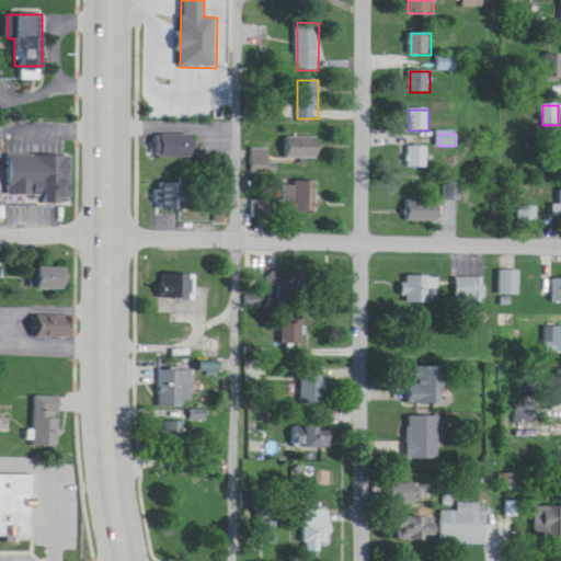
[(192,136),(156,136),(156,159),(192,159),(192,136)]
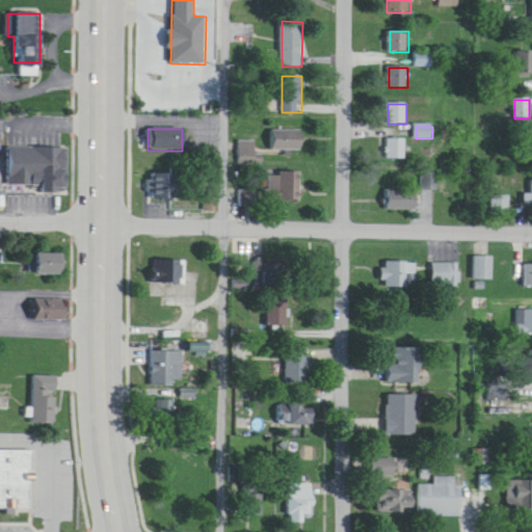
[(270,130),(270,151),(303,151),(303,130),(270,130)]
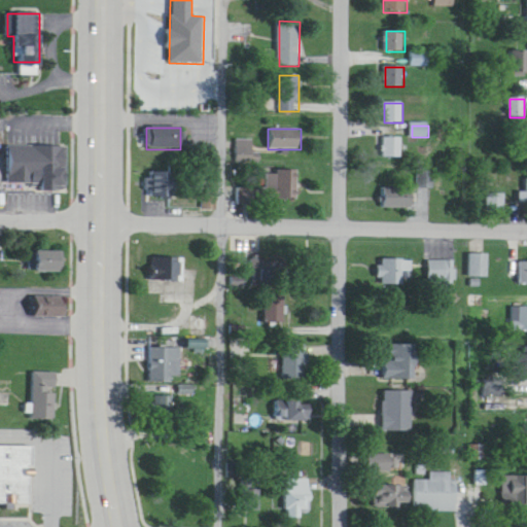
[(383,157),(402,157),(402,138),(383,138),(383,157)]
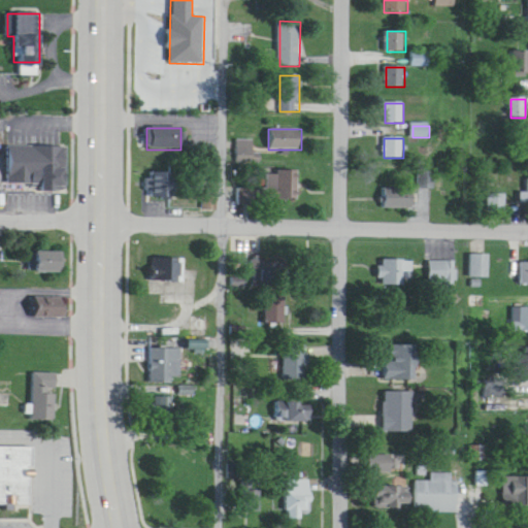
[(235,163),(258,164),(258,156),(253,156),(253,141),(236,140),(235,163)]
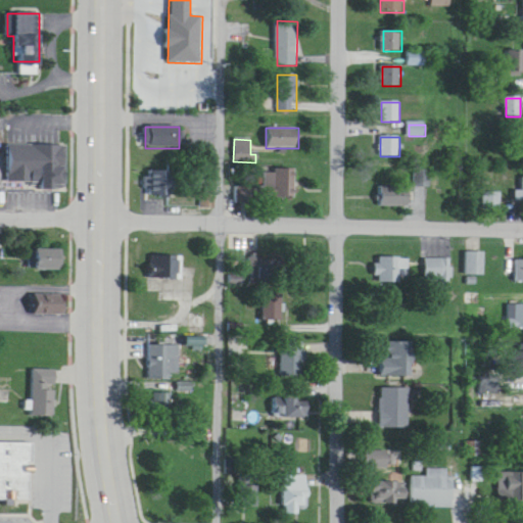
[(64,145),(5,145),(5,190),(64,190),(64,145)]
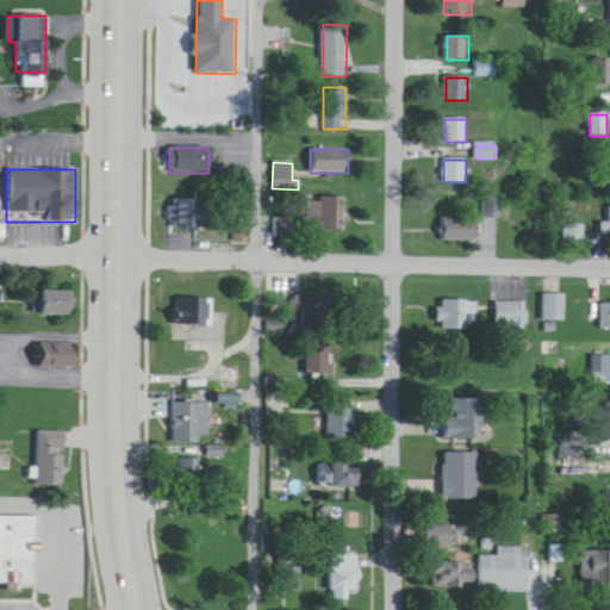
[(307,200),(307,224),(344,224),(344,200),(307,200)]
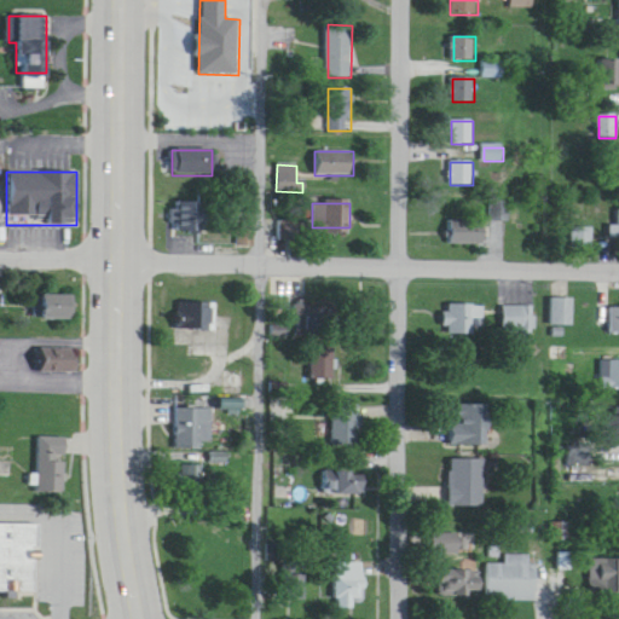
[(493,221),(508,221),(508,203),(493,203),(493,221)]
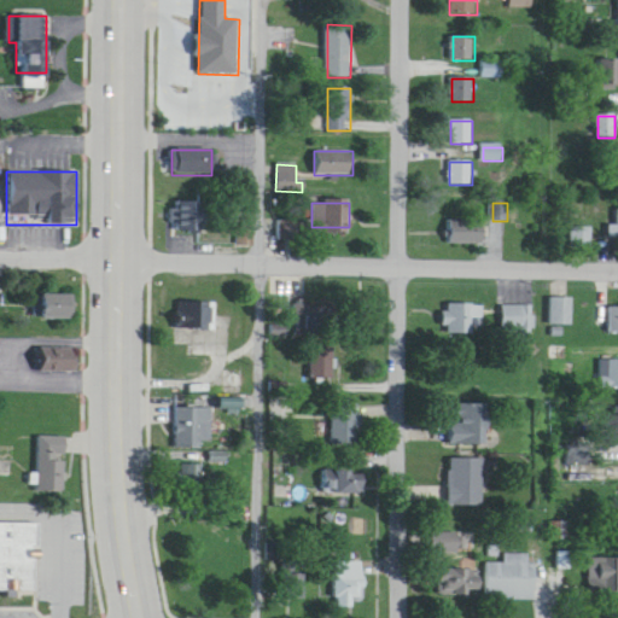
[(485,220),(449,220),(449,244),(485,244),(485,220)]
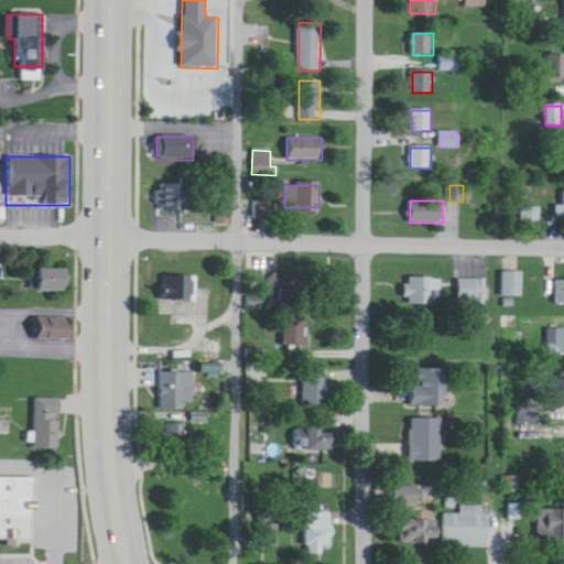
[(538,224),(538,209),(522,209),(522,221),(531,221),(531,224),(538,224)]
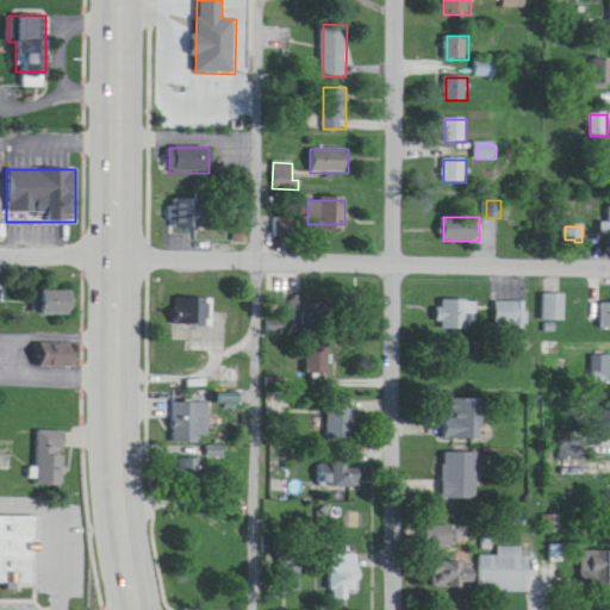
[(31,317),(70,317),(70,292),(31,292),(31,317)]
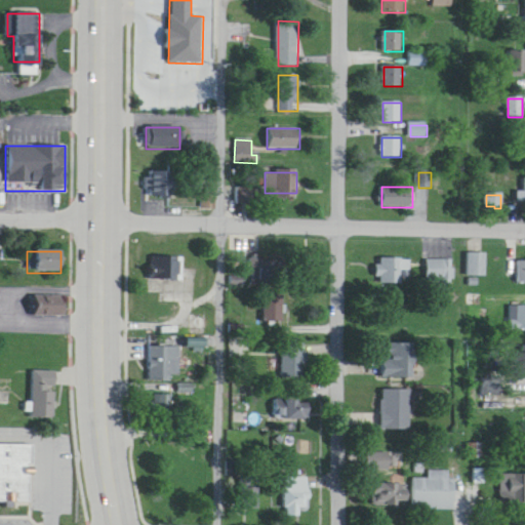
[(486,253),(468,253),(468,277),(486,277),(486,253)]
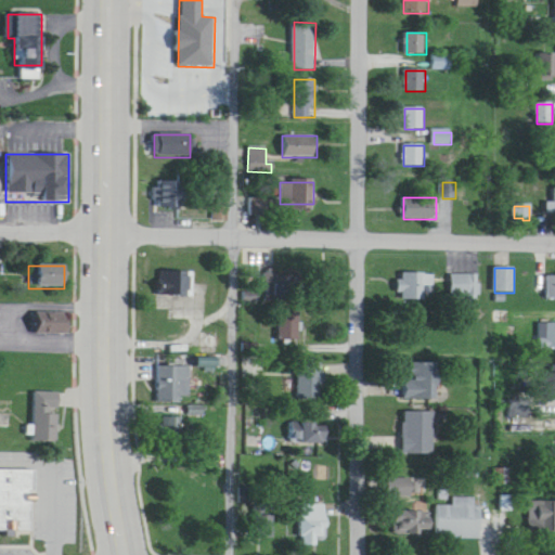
[(191,297),(191,272),(157,272),(157,297),(191,297)]
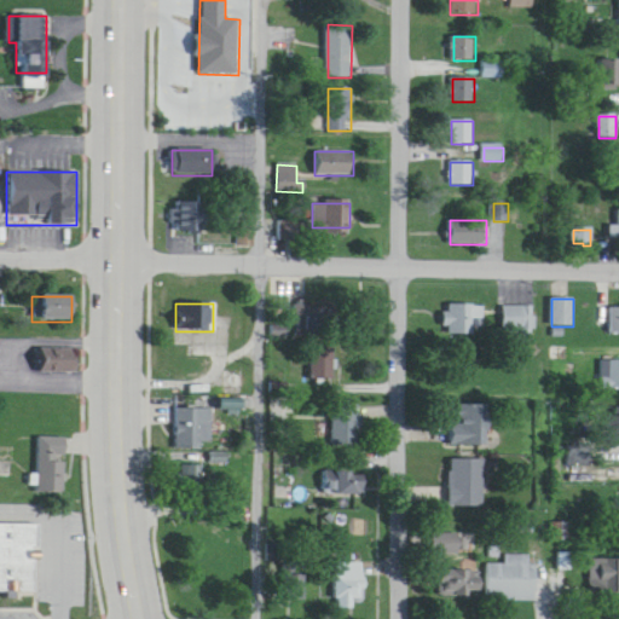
[(474,336),(474,305),(446,305),(446,336),(474,336)]
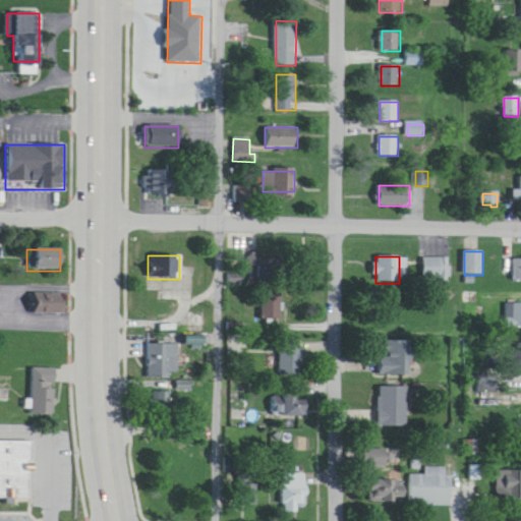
[(448,258),(423,258),(423,279),(448,279),(448,258)]
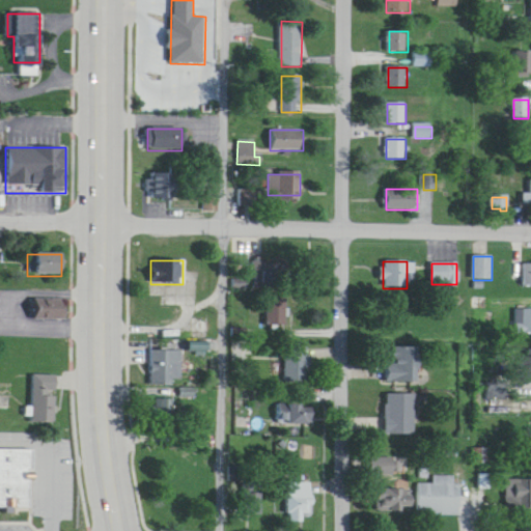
[(264,328),(286,328),(286,300),(264,300),(264,328)]
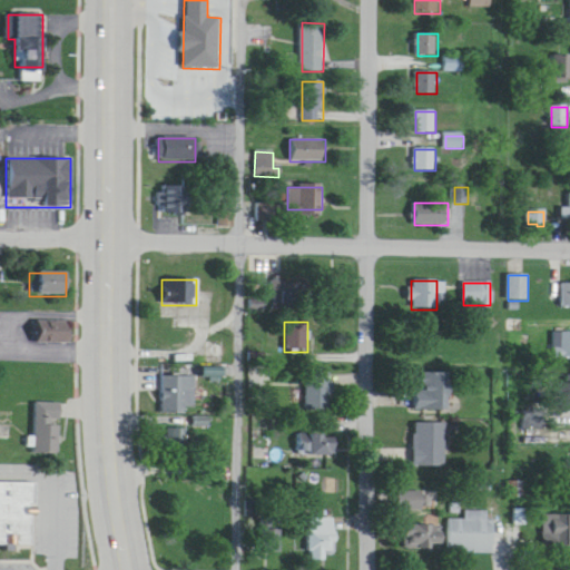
[(38,344),(69,344),(69,333),(38,333),(38,344)]
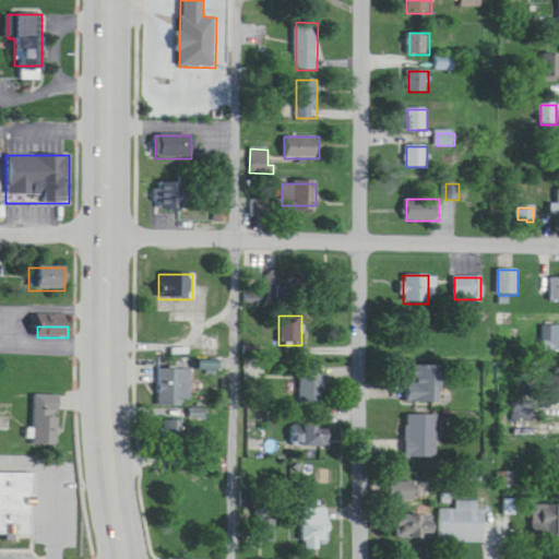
[(558,353),(558,328),(546,329),(546,353),(558,353)]
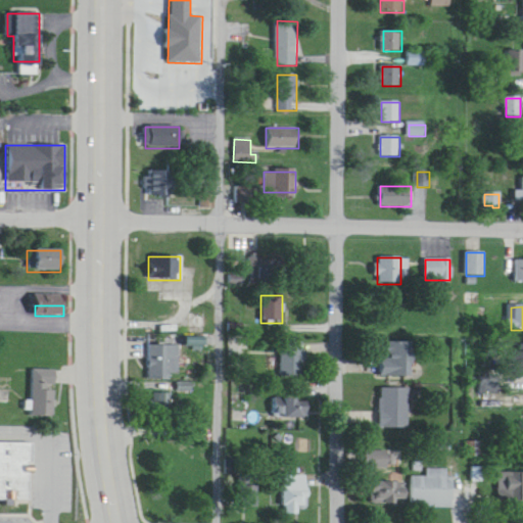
[(206,336),(206,315),(189,315),(189,336),(206,336)]
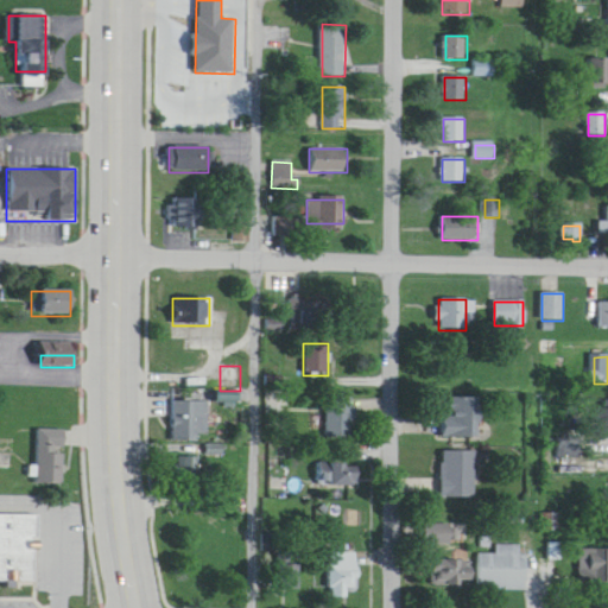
[(479,399),(441,398),(439,439),(477,441),(479,399)]
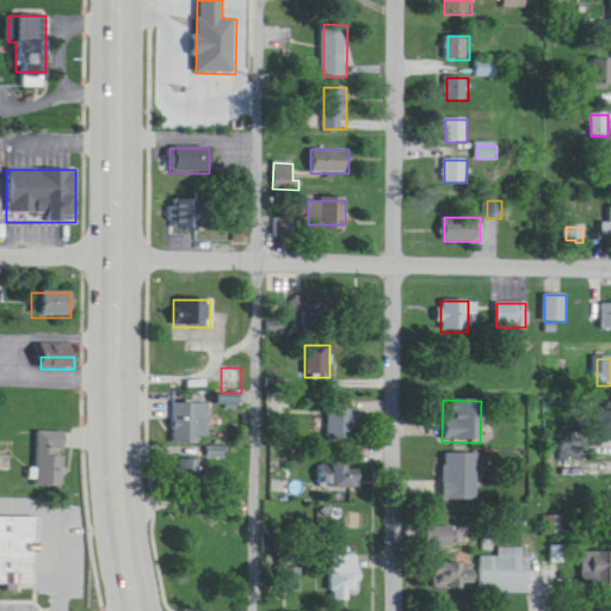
[(353,401),(326,401),(326,442),(353,442),(353,401)]
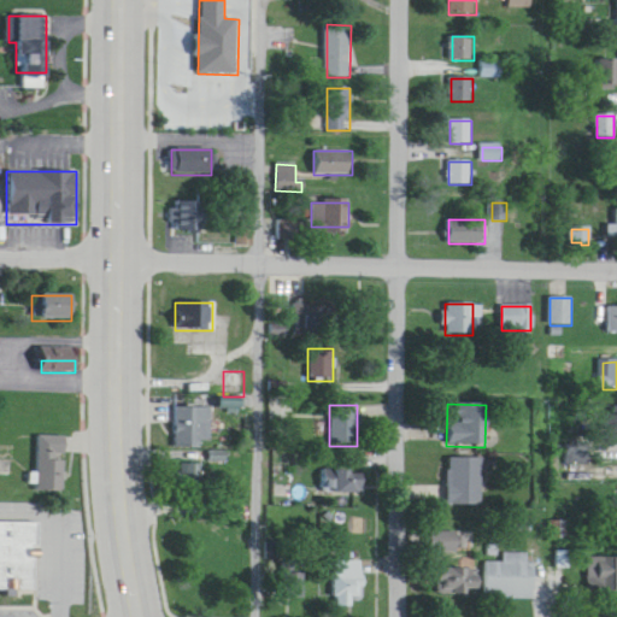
[(201,450),(201,409),(171,409),(171,450),(201,450)]
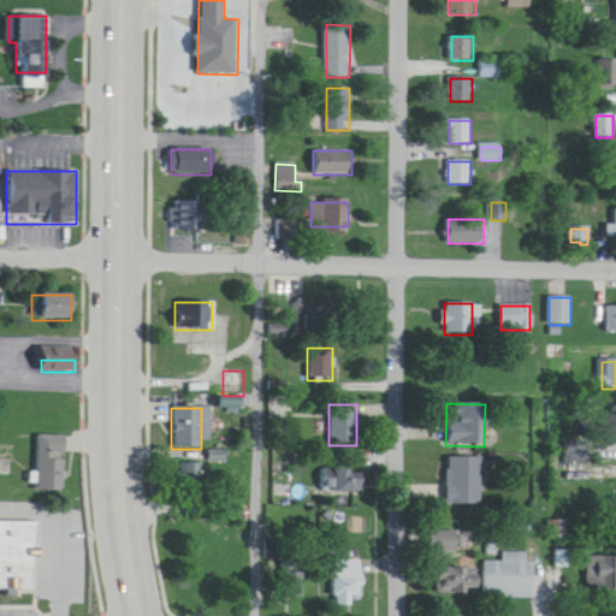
[(615,416),(594,416),(594,443),(615,443),(615,416)]
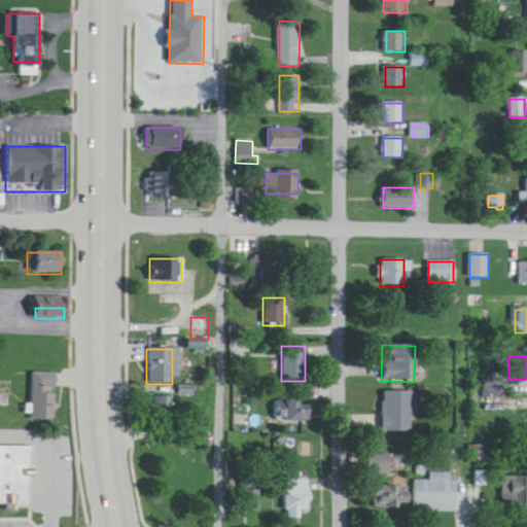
[(30,421),(55,421),(55,374),(30,374),(30,421)]
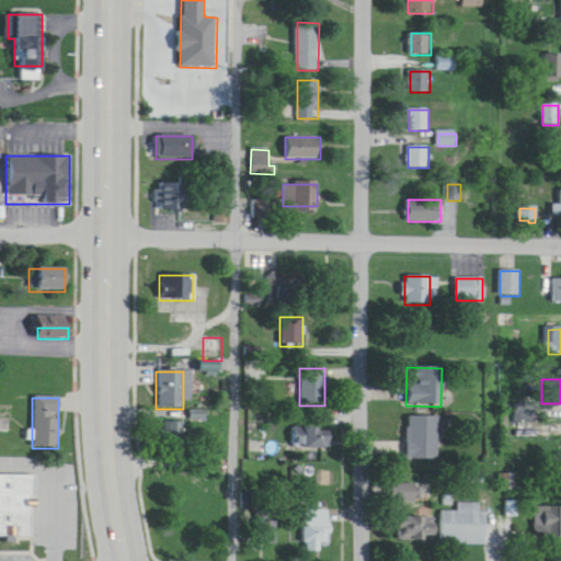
[(436,459),(436,418),(405,418),(405,459),(436,459)]
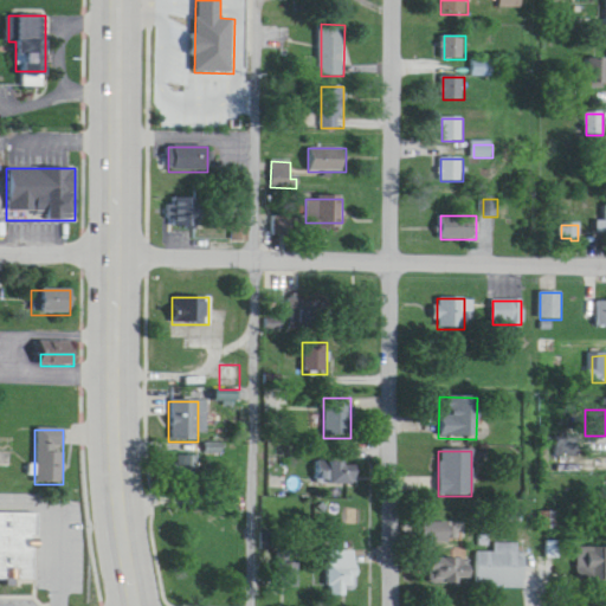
[(186,534),(204,534),(204,508),(186,508),(186,534)]
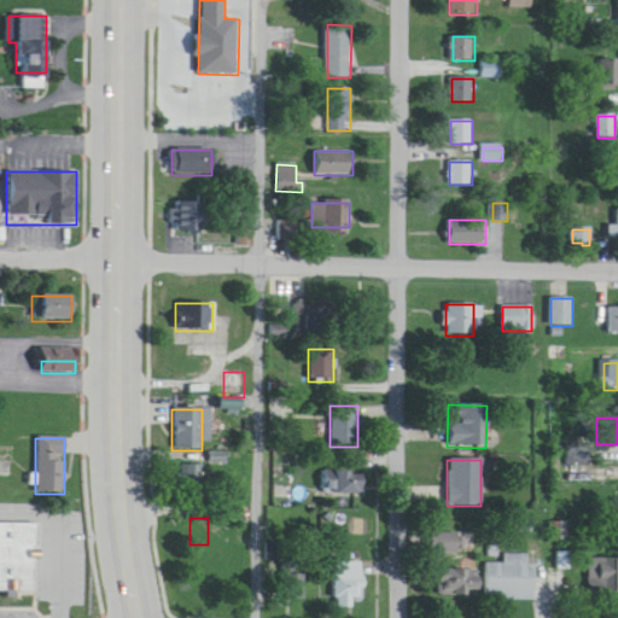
[(0,594),(36,595),(38,525),(0,524),(0,594)]
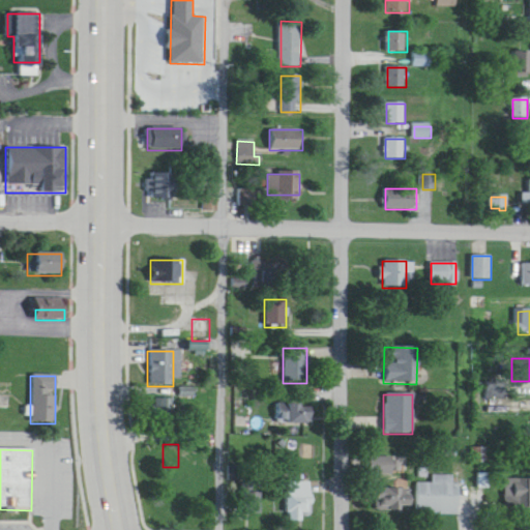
[(404,458),(369,458),(369,474),(404,474),(404,458)]
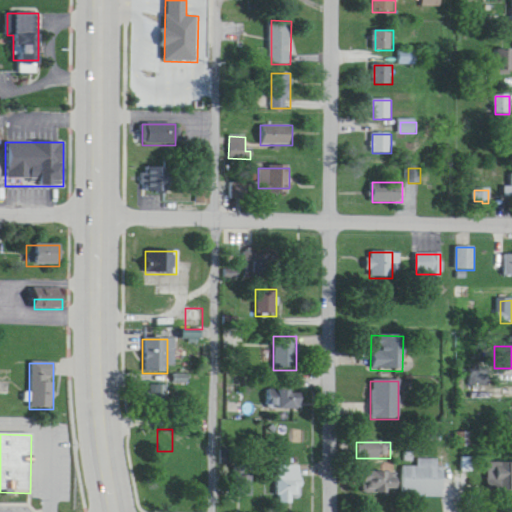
[(460,485),(469,485),(469,458),(460,458),(460,485)]
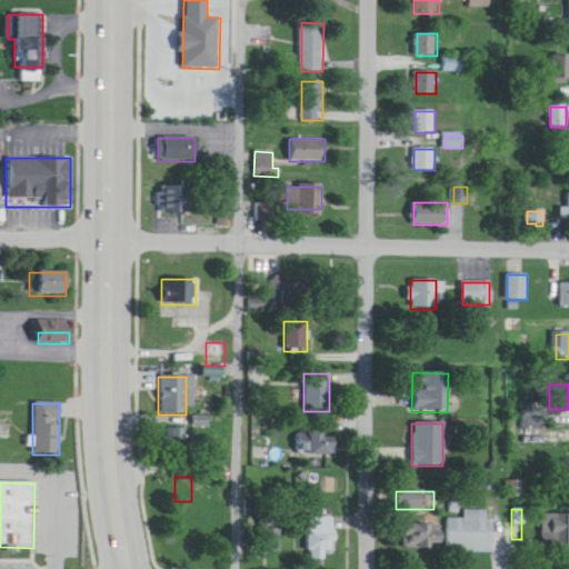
[(445,552),(489,552),(489,511),(462,511),(462,519),(446,519),(445,552)]
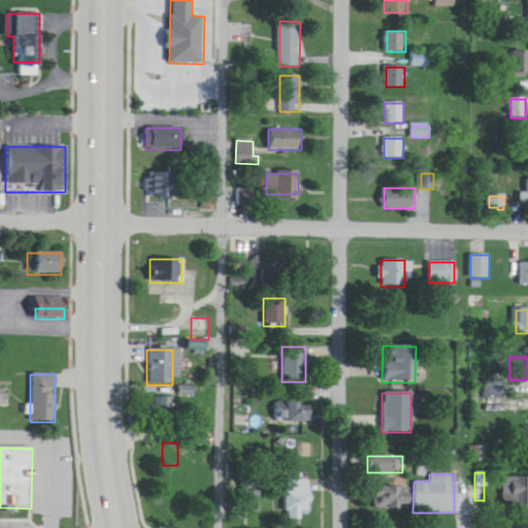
[(500,506),(527,506),(527,477),(501,477),(500,506)]
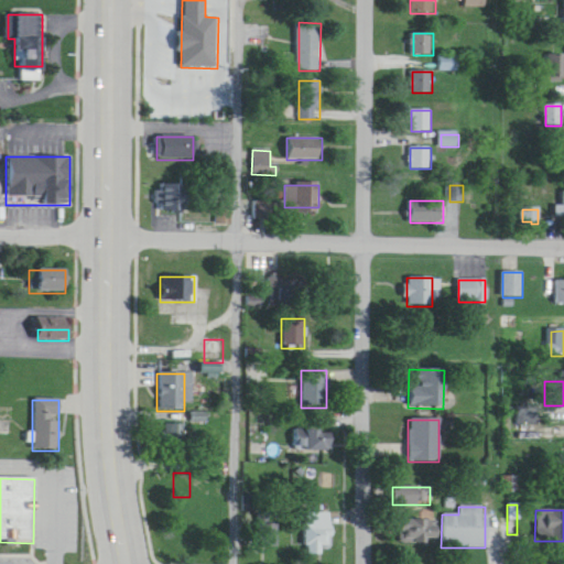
[(302,511),(302,553),(329,553),(329,511),(302,511)]
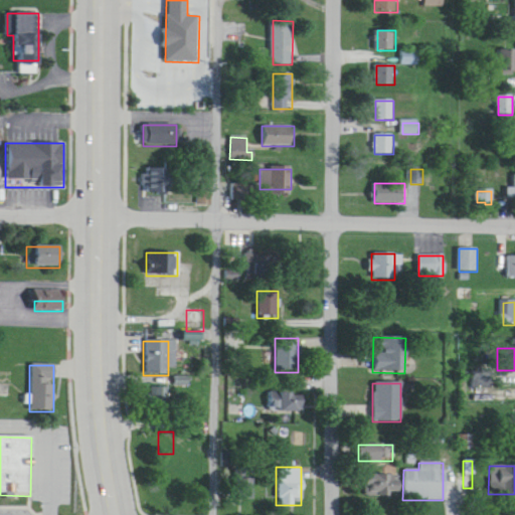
[(363,497),(397,497),(397,475),(363,475),(363,497)]
